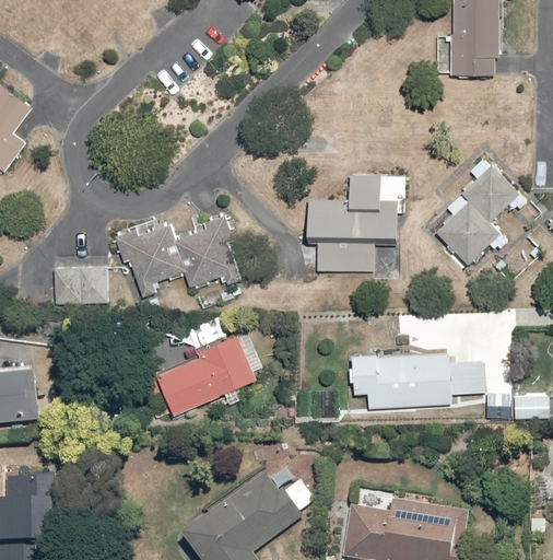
[(435,74),(495,74),(494,0),(454,0),(454,35),(435,35),(435,74)]
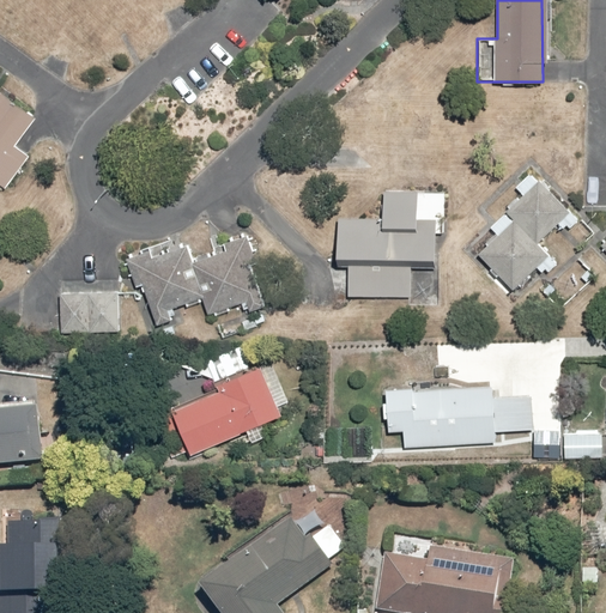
[(0,187),(1,188),(26,156),(13,146),(35,117),(0,91),(0,187)]
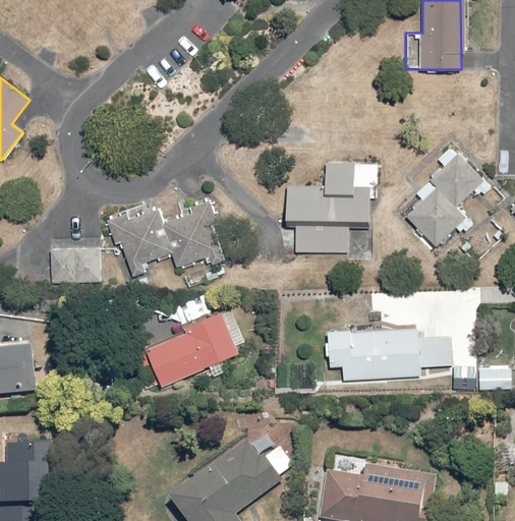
[(422,198),(405,214),(434,246),(454,228),(459,235),(470,226),(455,209),(473,192),(477,196),(489,186),(451,143),(435,158),(441,165),(413,189),(422,198)]
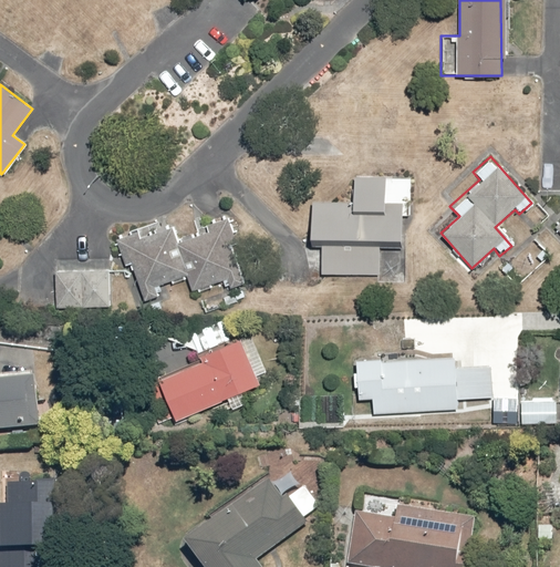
[(319,241),(319,274),(377,274),(377,243),(404,243),(404,178),(353,178),(353,214),(348,214),(348,200),(312,200),(312,241),(319,241)]
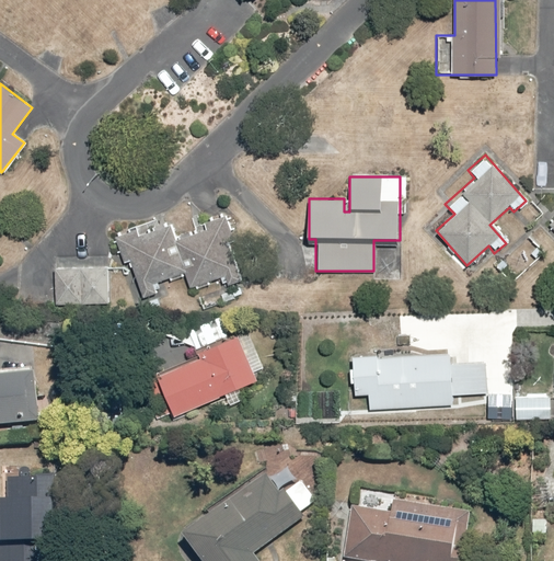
[(553,216),(544,226),(553,236),(553,216)]
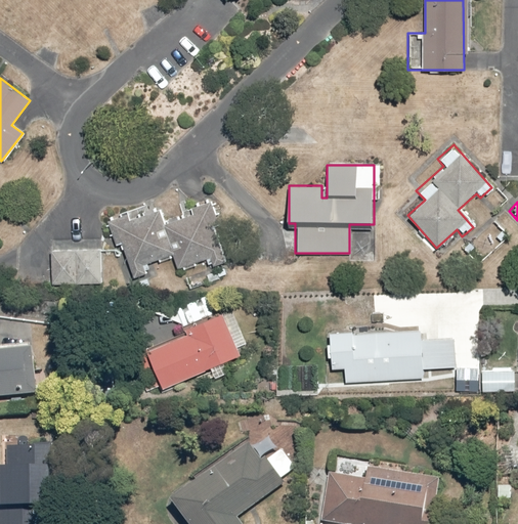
[(143,261),(172,255),(175,272),(221,262),(210,216),(166,226),(162,212),(112,223),(117,245),(123,244),(131,277),(146,274),(143,261)]
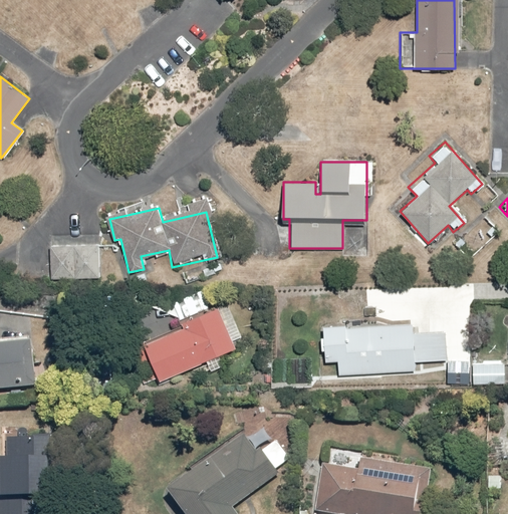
[(96,245),(46,244),(46,277),(96,278),(96,245)]
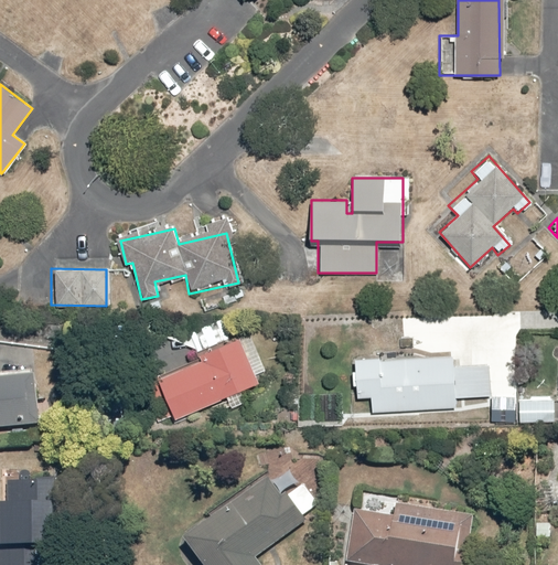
[(249,331),(159,374),(180,417),(225,395),(233,411),(249,403),(243,388),(270,375),(249,331)]
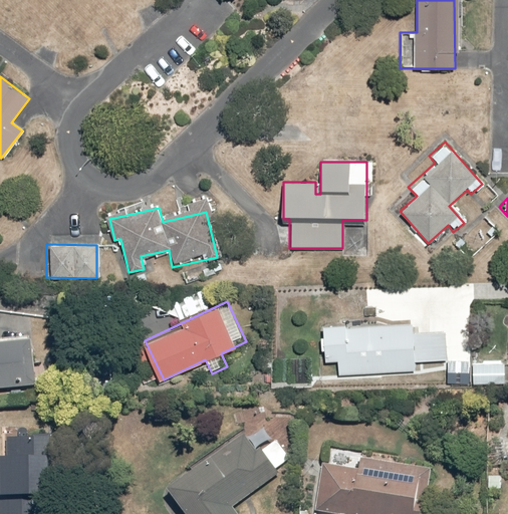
[(340,324),(324,324),(325,361),(337,360),(338,375),(415,372),(415,361),(445,360),(444,330),(415,331),(415,322),(390,323),(389,316),(340,318),(340,324)]
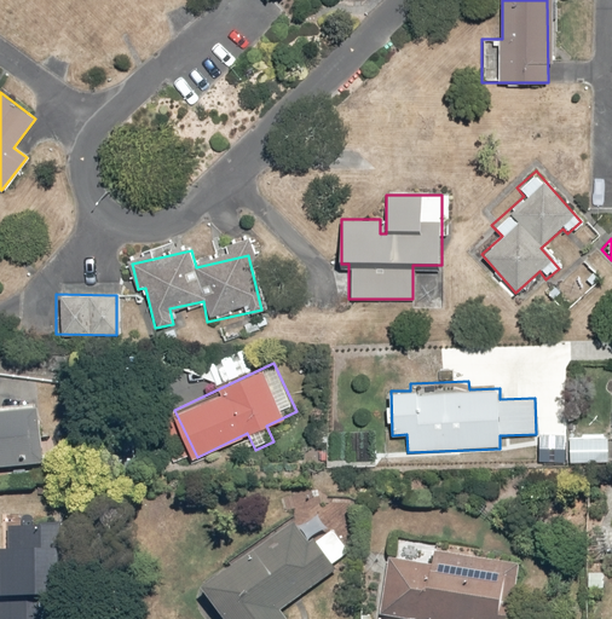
[(0,470),(47,466),(41,411),(36,412),(35,404),(0,408),(0,470)]
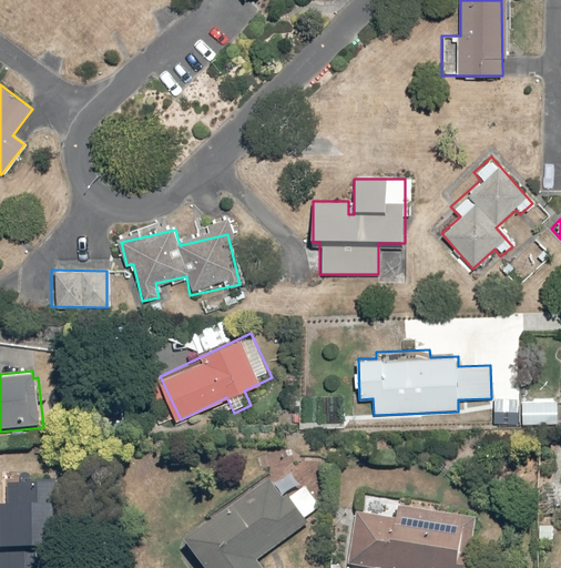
[(554,399),(519,399),(519,424),(554,424),(554,399)]
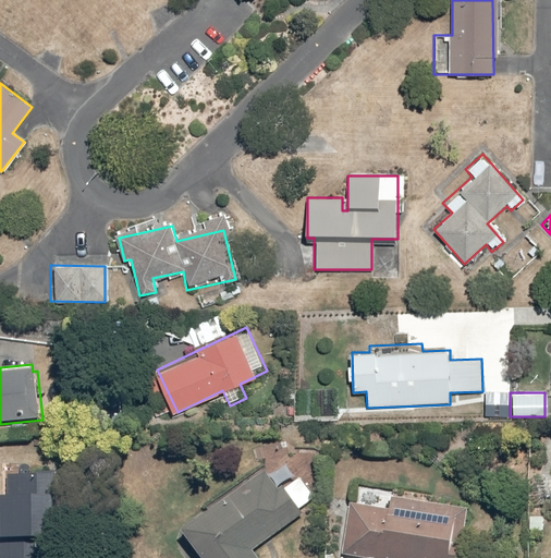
[(195,505),(204,517),(183,533),(201,557),(256,557),(250,550),(316,502),(297,478),(286,486),(272,466),(257,477),(254,473),(241,482),(235,474),(195,505)]
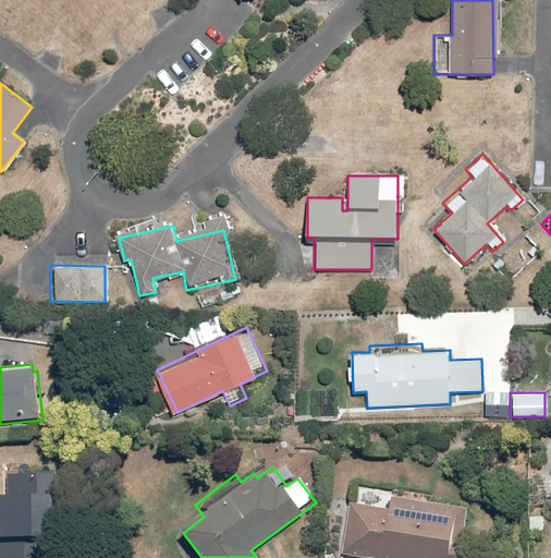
[(59,473),(8,472),(7,497),(2,497),(1,546),(0,546),(0,557),(28,557),(29,543),(59,543),(59,473)]
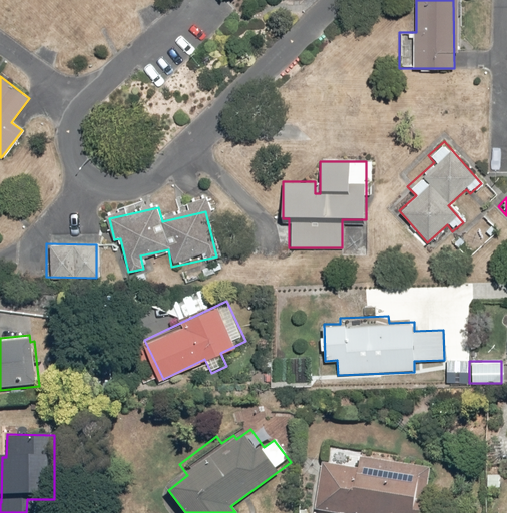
[(323,464),(313,512),(422,512),(430,469),(362,457),(359,470),(323,464)]
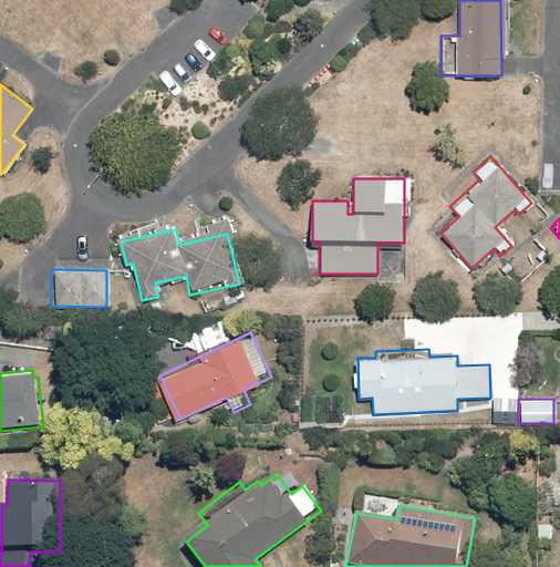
All buildings are outlined.
